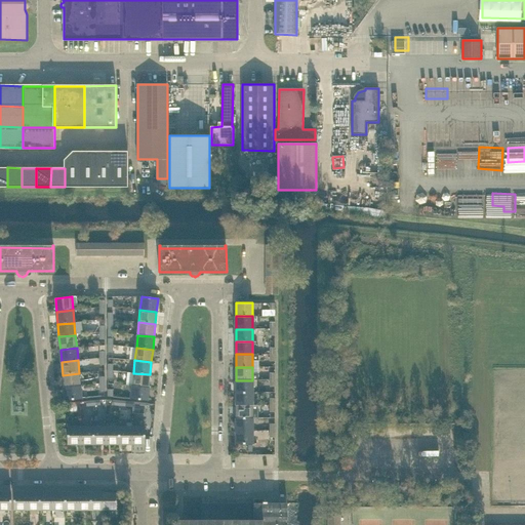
[(64,388),(80,386),(79,373),(63,375),(64,388)]
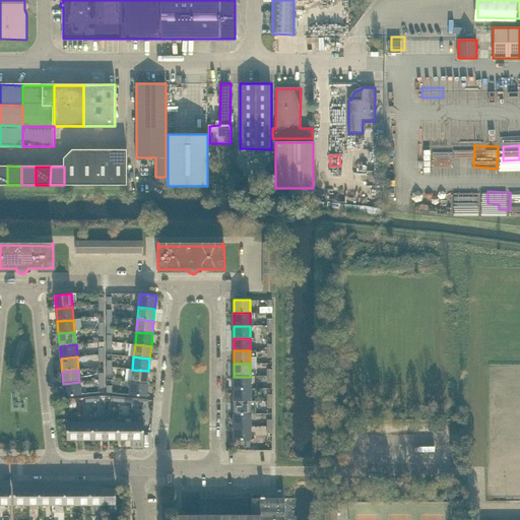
[(147,384),(148,371),(132,370),(131,382),(147,384)]
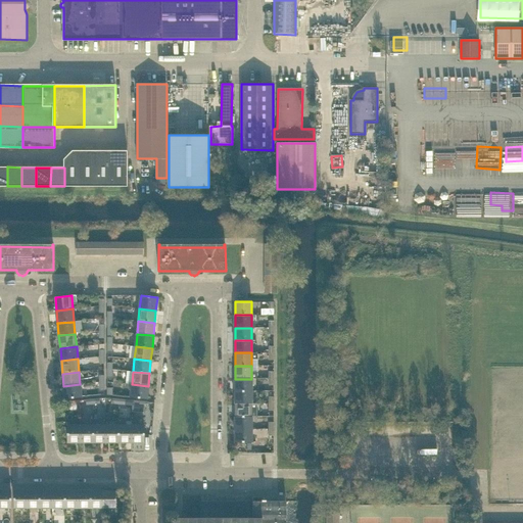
[(251,391),(251,379),(235,379),(235,391),(251,391)]
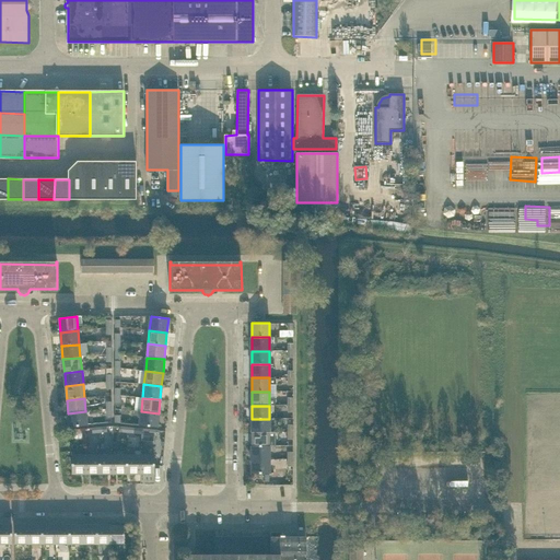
[(70,427),(86,426),(85,411),(68,413),(70,427)]
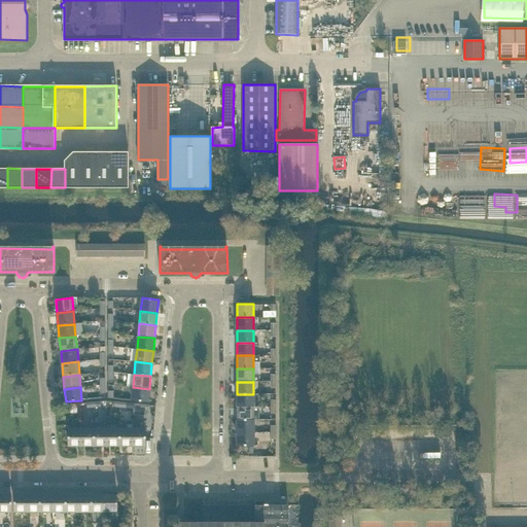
[(148,401),(149,389),(133,387),(132,400),(148,401)]
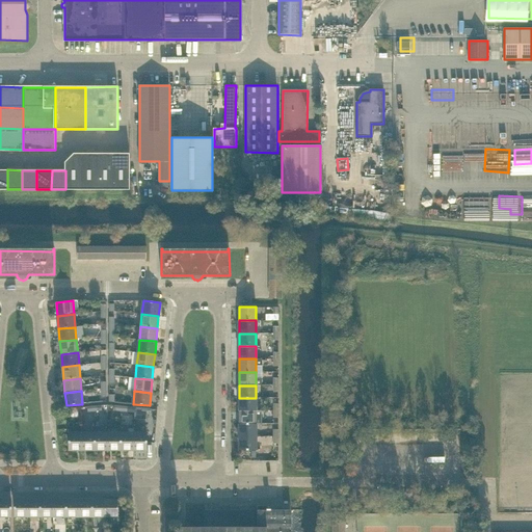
[(256,410),(256,398),(239,398),(239,410),(256,410)]
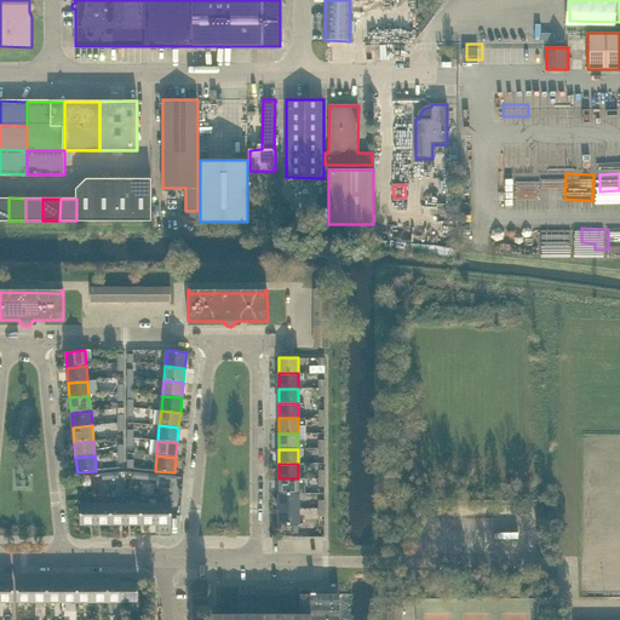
[(298,494),(298,478),(279,478),(279,494),(298,494)]
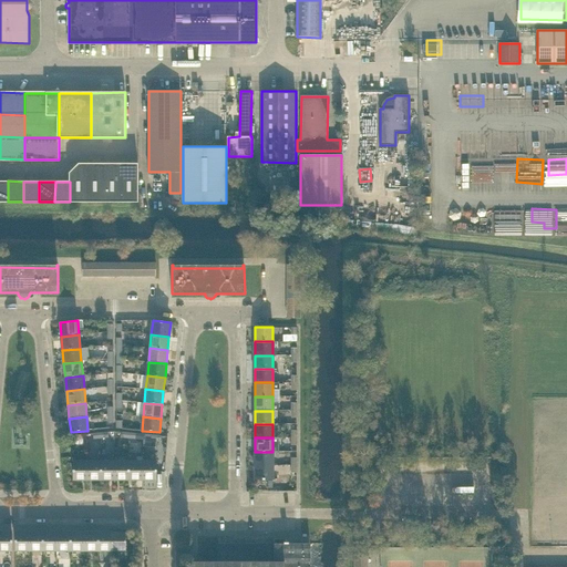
[(272,465),(272,452),(255,452),(255,465),(272,465)]
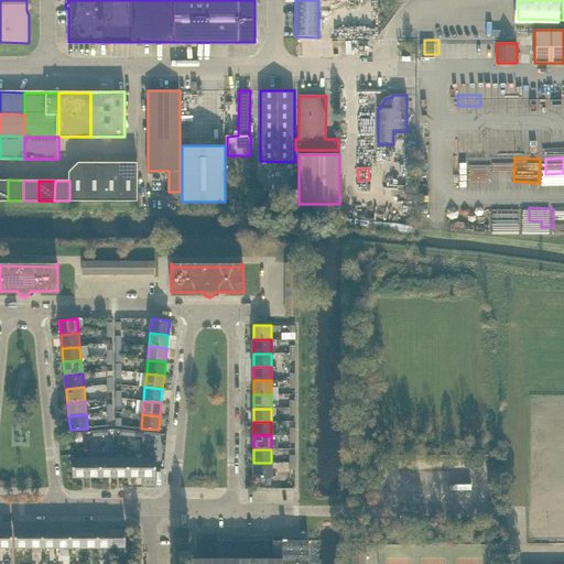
[(73,477),(87,477),(87,458),(73,458),(73,477)]
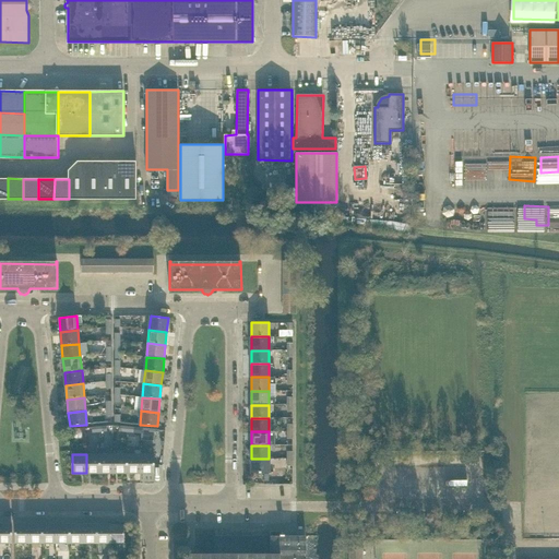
[(86,473),(99,473),(99,454),(86,454),(86,473)]
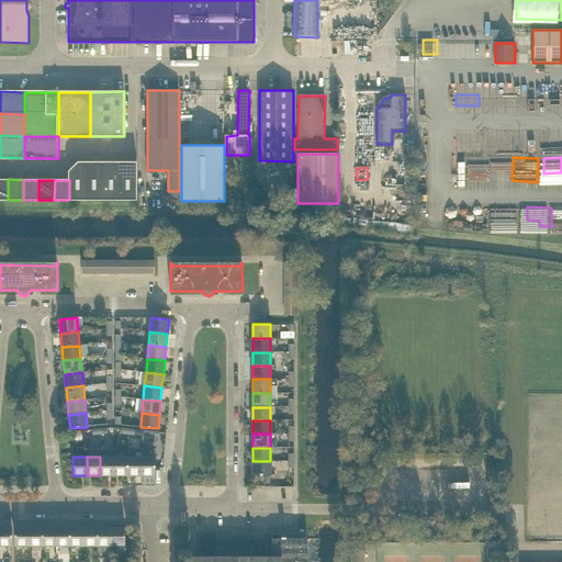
[(100,475),(114,475),(114,457),(100,457),(100,475)]
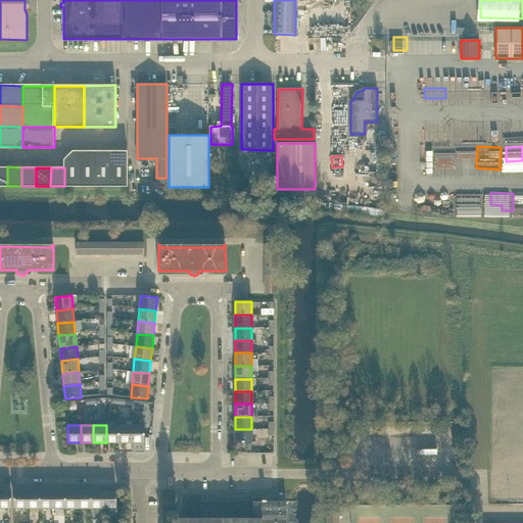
[(106,442),(119,442),(119,425),(106,425),(106,442)]
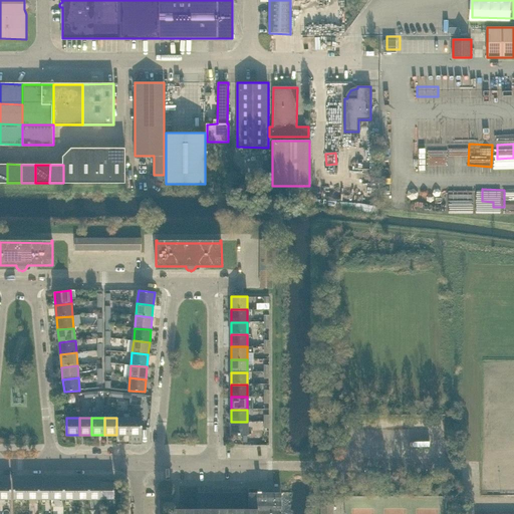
[(116,435),(130,434),(130,418),(116,418),(116,435)]
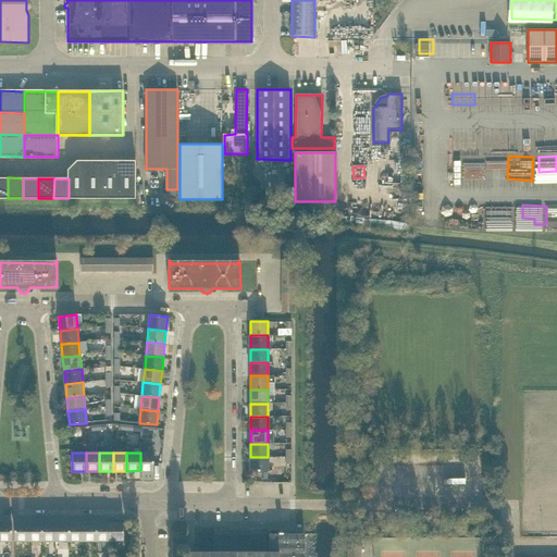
[(140,470),(153,470),(153,453),(140,453),(140,470)]
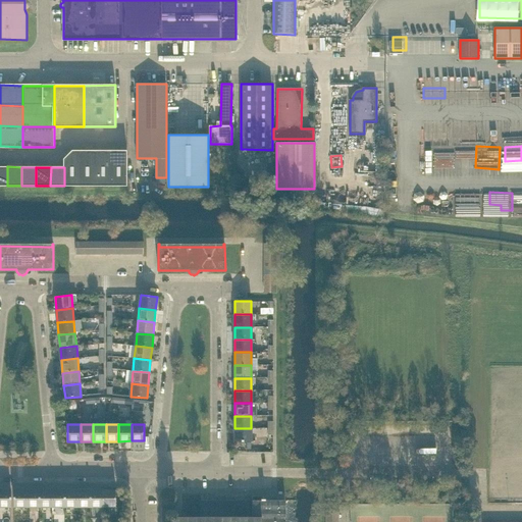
[(251,441),(251,428),(235,428),(235,441),(246,441),(246,450),(251,450),(251,441)]
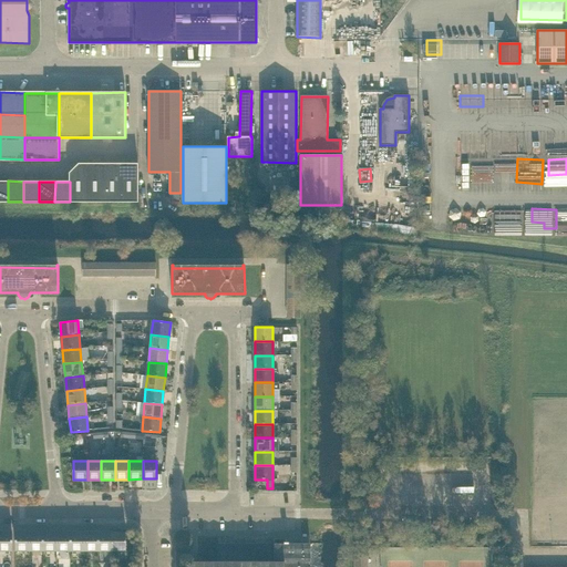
[(0,549),(12,550),(12,532),(0,532),(0,549)]
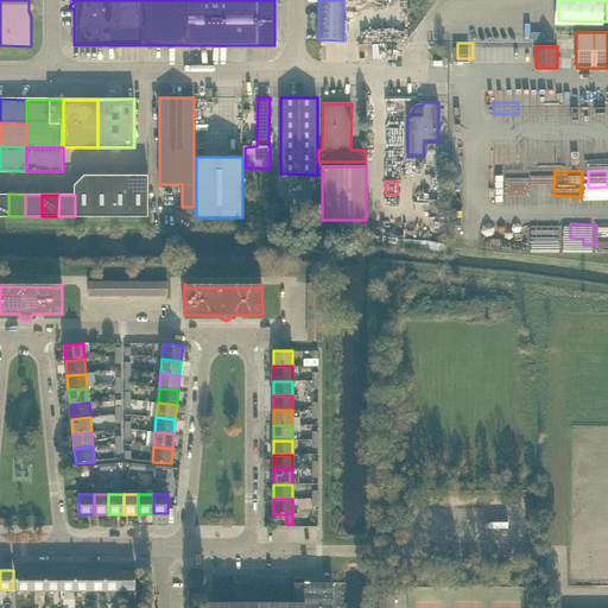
[(17,590),(32,590),(32,570),(17,570),(17,590)]
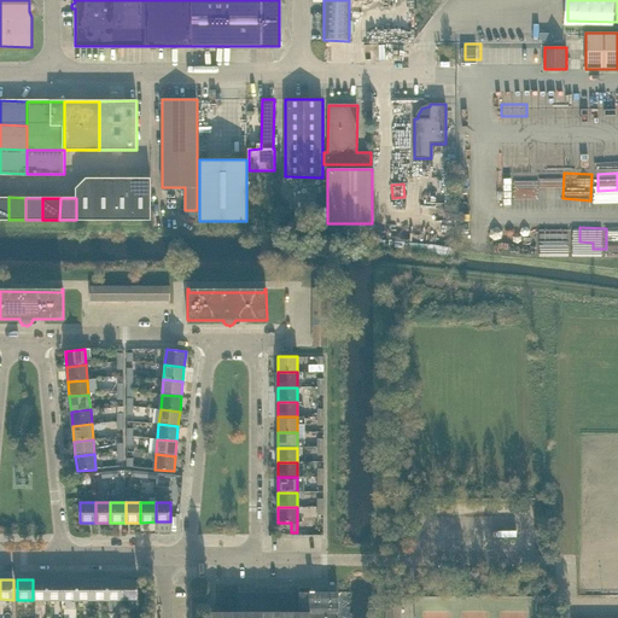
[(33,600),(47,600),(47,579),(33,579),(33,600)]
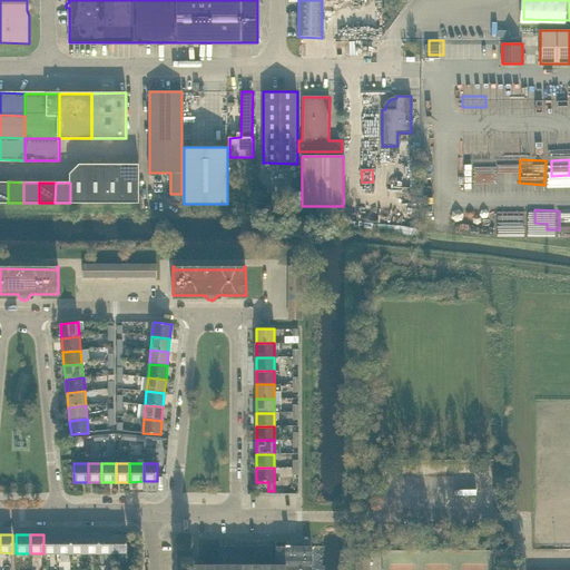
[(43,553),(58,553),(58,534),(43,534),(43,553)]
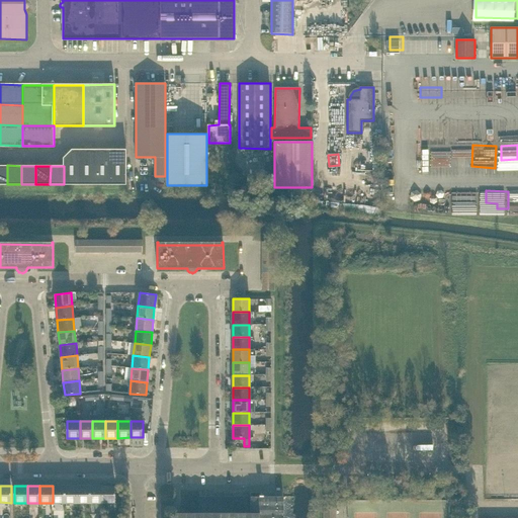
[(53,503),(65,503),(65,486),(53,486),(53,503)]
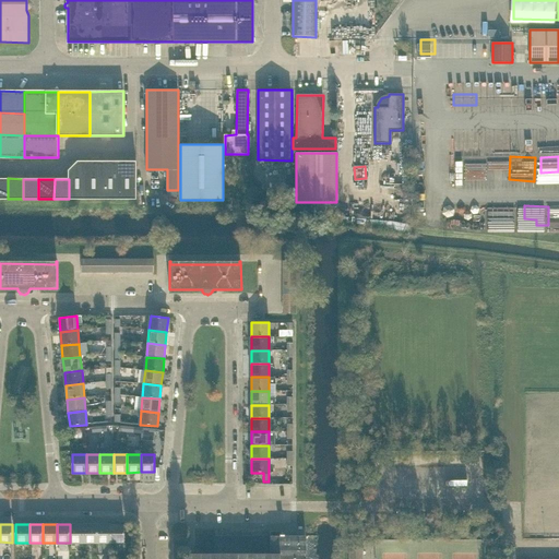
[(70,543),(84,543),(83,524),(70,524),(70,543)]
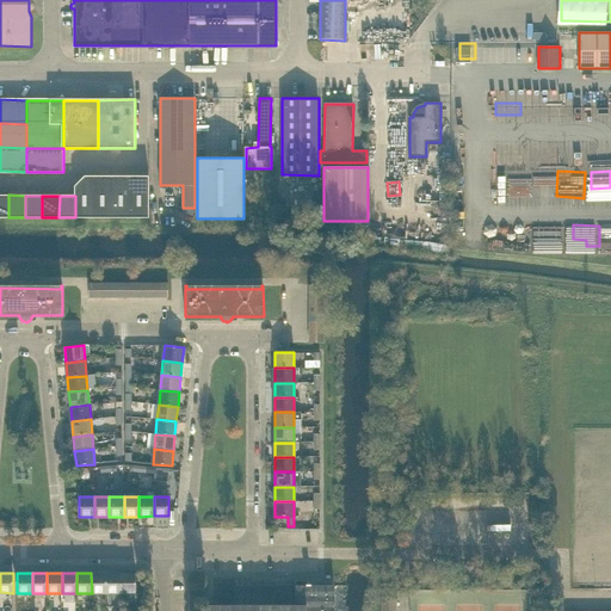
[(92,593),(106,593),(106,573),(91,573),(92,593)]
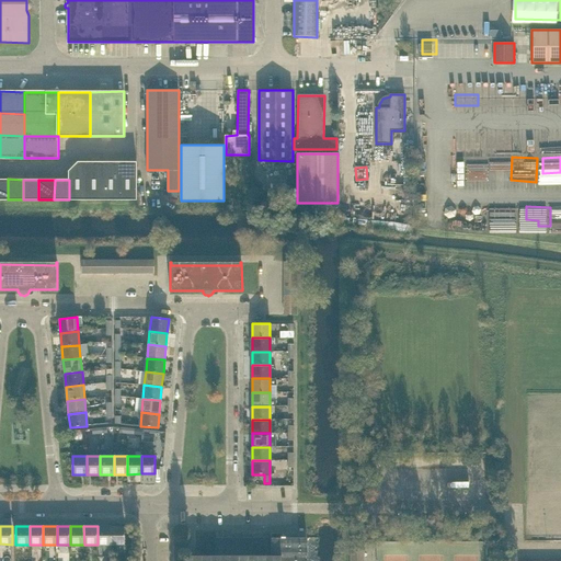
[(98,545),(111,545),(111,526),(98,526),(98,545)]
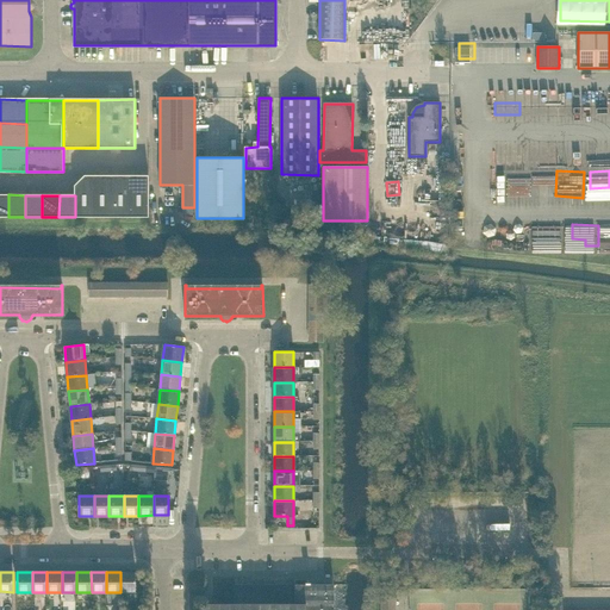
[(305,583),(305,580),(296,580),(296,584),(234,584),(235,604),(205,604),(204,604),(203,609),(331,609),(331,585),(311,585),(311,583),(305,583)]
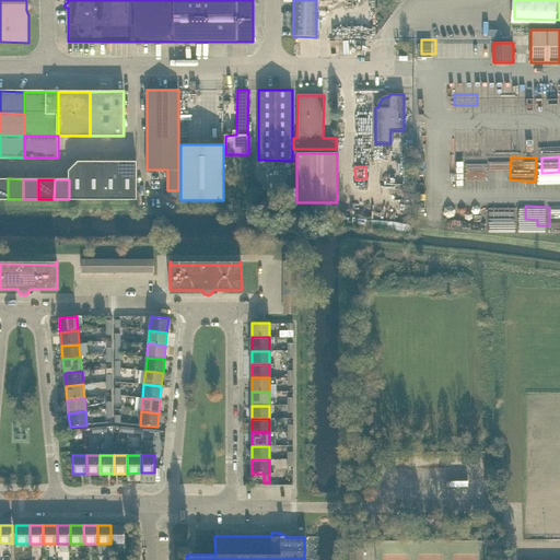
[(363,559),(363,548),(350,548),(350,559),(363,559)]
